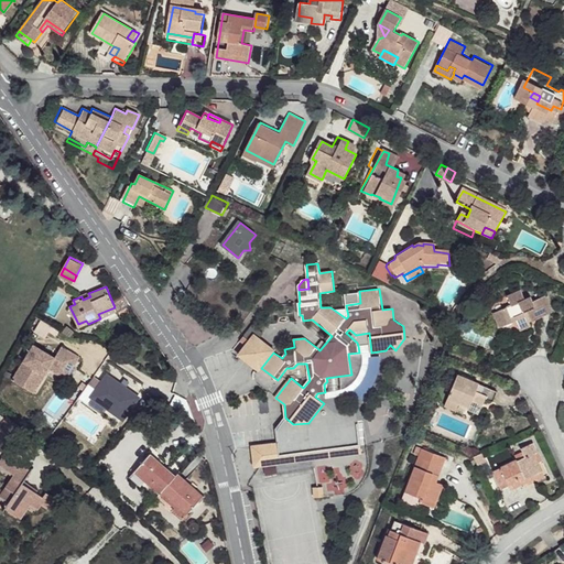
[(553,312),(546,296),(534,302),(532,296),(525,300),(521,290),(509,296),(512,306),(495,314),(497,320),(500,318),(503,326),(513,323),(512,318),(516,316),(517,322),(522,331),(531,325),(529,318),(531,317),(533,322),(553,312)]
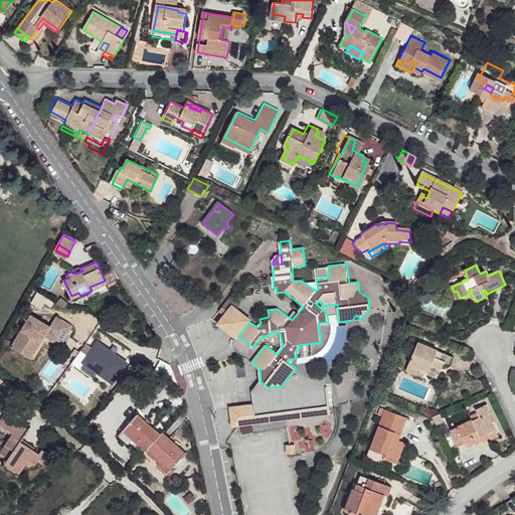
[(107,285),(105,281),(90,287),(92,291),(107,285)]
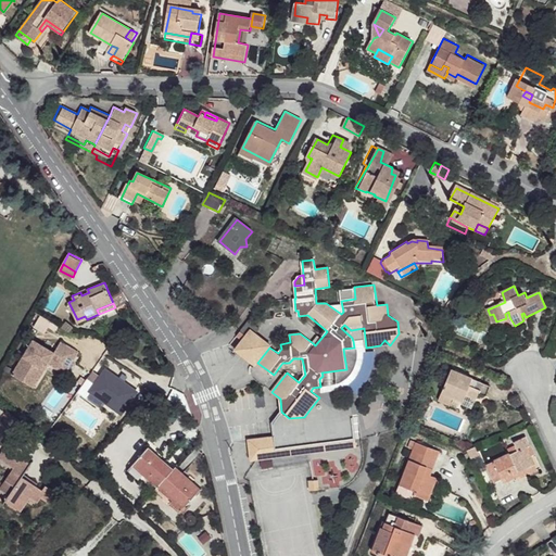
[(33,327),(43,332),(49,321),(38,316),(33,327)]
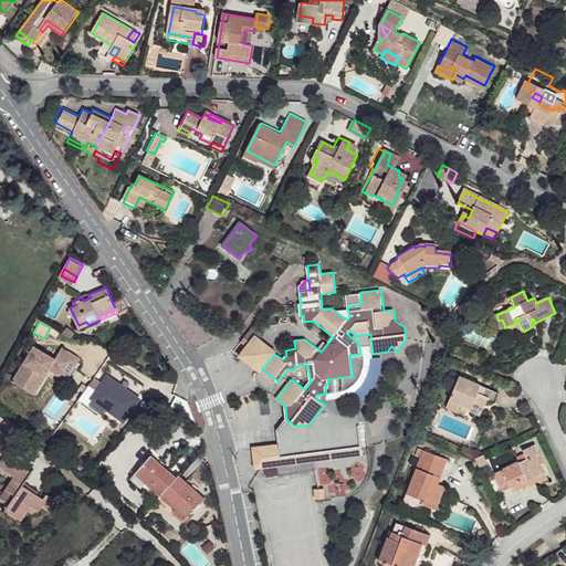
[(265,335),(254,326),(245,337),(251,341),(257,346),(261,341),(265,335)]
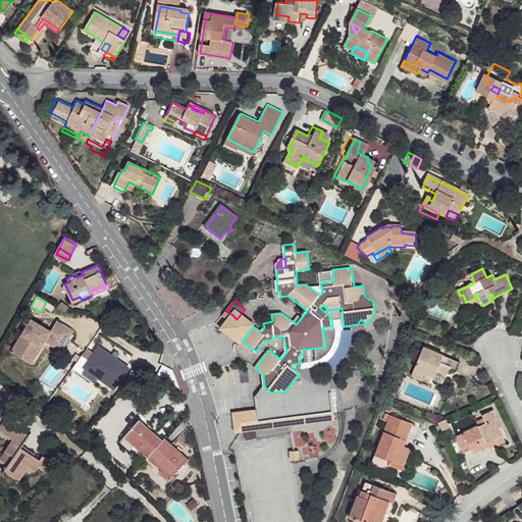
[(330,317),(331,320),(343,318),(342,308),(329,310),(323,305),(320,308),(330,317)]
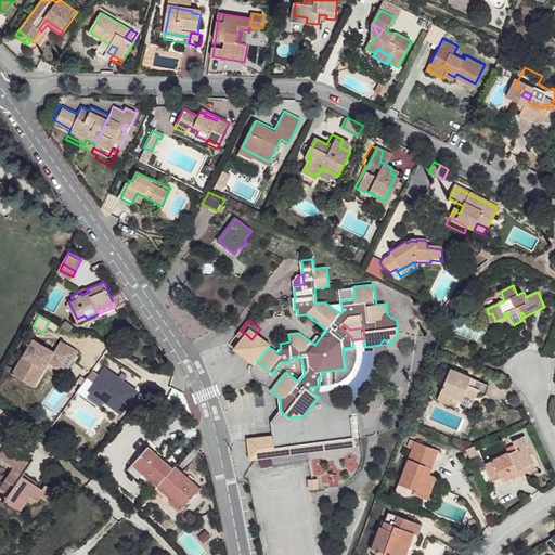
[(270,345),(256,334),(252,339),(246,334),(235,349),(256,364),(257,362),(269,347),(270,345)]
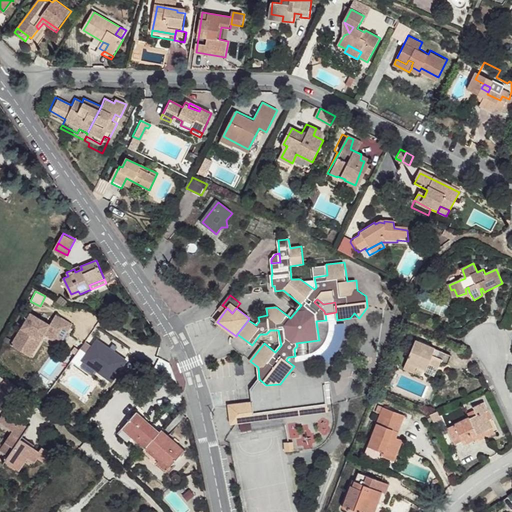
[(60,343),(71,324),(55,315),(50,324),(31,312),(11,345),(24,352),(34,335),(41,339),(44,334),(60,343)]
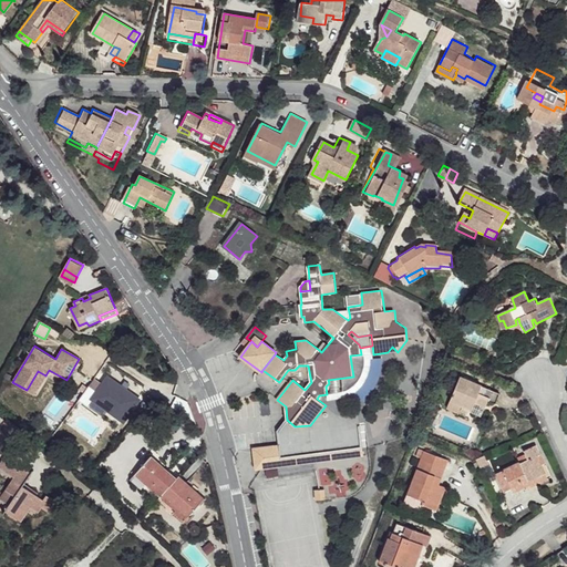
[(326,387),(327,394),(357,390),(360,390),(360,389),(362,389),(363,388),(364,388),(364,387),(366,387),(367,385),(368,384),(368,382),(369,382),(369,381),(369,380),(366,353),(361,354),(350,356),(351,363),(353,377),(328,380),(329,383),(326,387)]
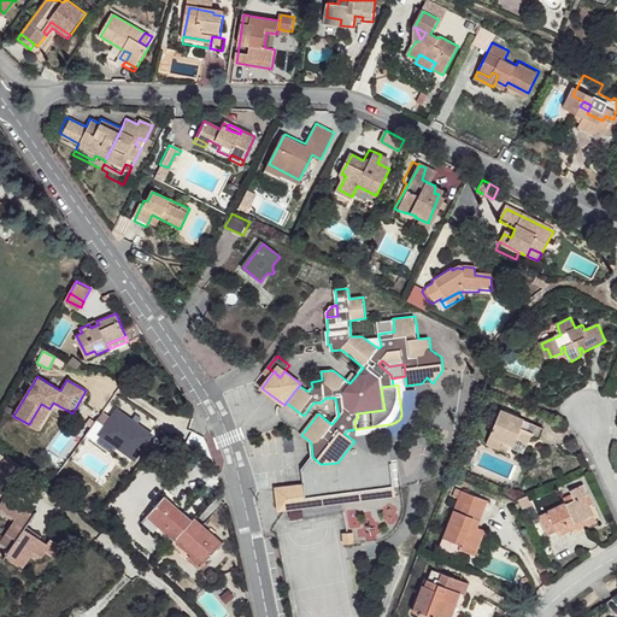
[(37,429),(50,409),(41,404),(29,424),(37,429)]
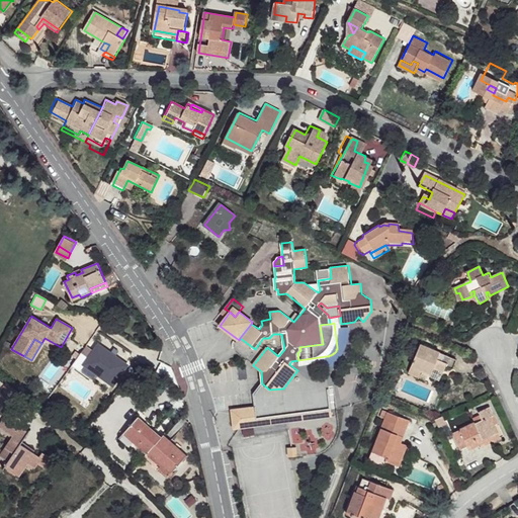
[(457,360),(421,345),(410,373),(420,377),(423,370),(432,374),(435,367),(444,371),(446,367),(453,369),(457,360)]
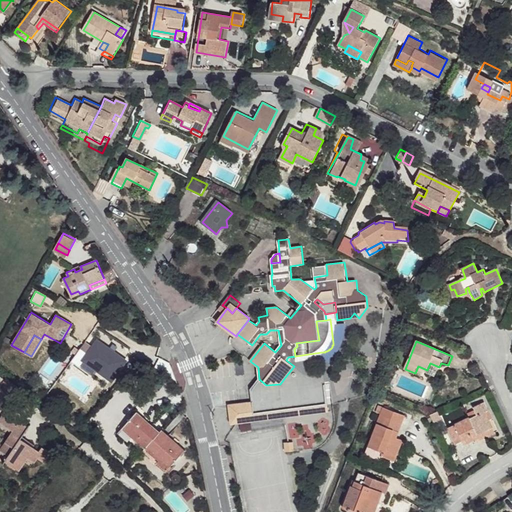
[(95,347),(87,342),(82,348),(90,354),(86,360),(112,379),(125,361),(99,342),(95,347)]
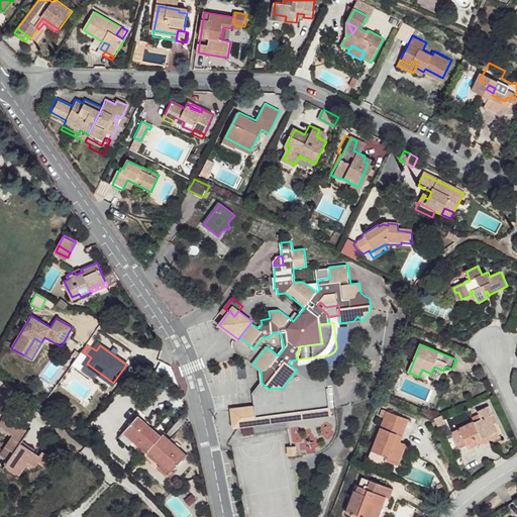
[(310,380),(297,370),(289,380),(283,388),(269,389),(262,383),(255,399),(262,424),(335,406),(328,376),(310,380)]
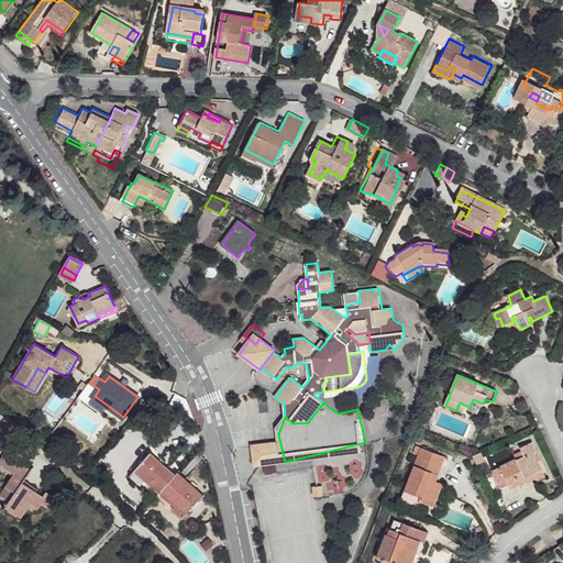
[(23,428),(8,416),(1,422),(18,435),(23,428)]
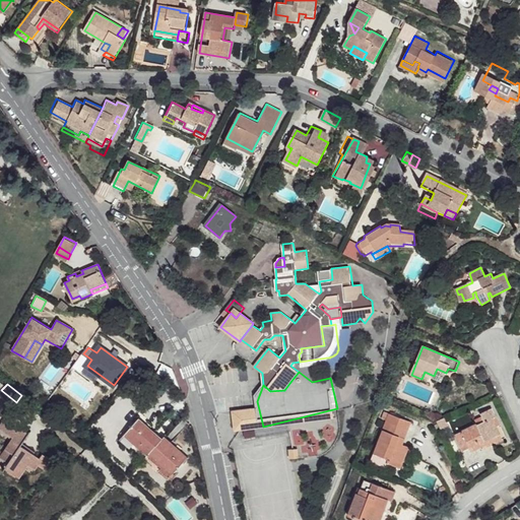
[(237,420),(241,439),(338,416),(337,408),(263,427),(260,414),(237,420)]
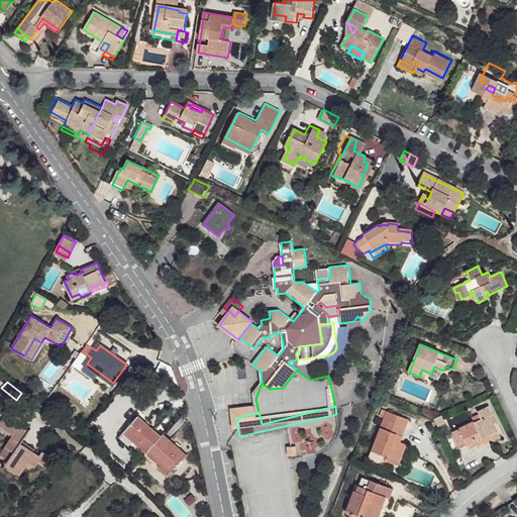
[(494,415),(490,407),(479,412),(480,414),(473,417),(475,422),(452,433),(460,449),(468,445),(470,449),(485,442),(486,444),(500,437),(494,424),(490,416),(494,415)]
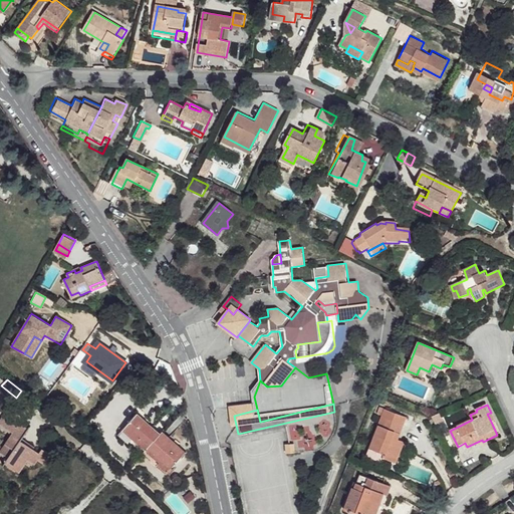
[(407,418),(384,410),(370,448),(387,455),(384,459),(397,463),(403,448),(397,446),(399,440),(407,418)]
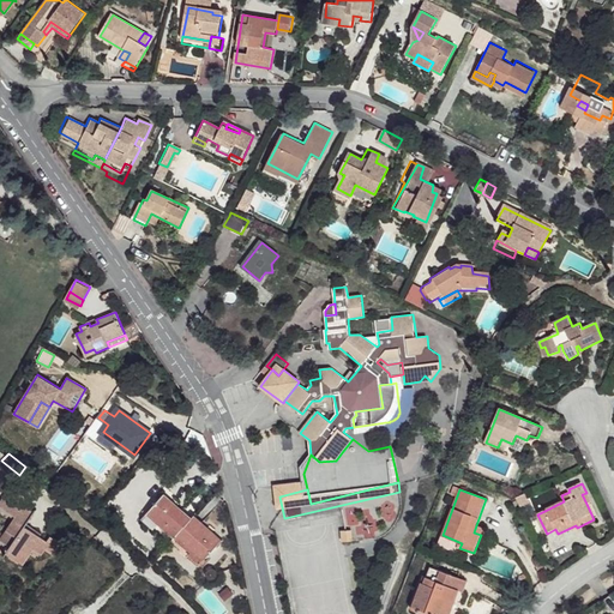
[(222,540),(194,516),(193,518),(166,494),(148,513),(175,539),(180,533),(208,557),(222,540)]
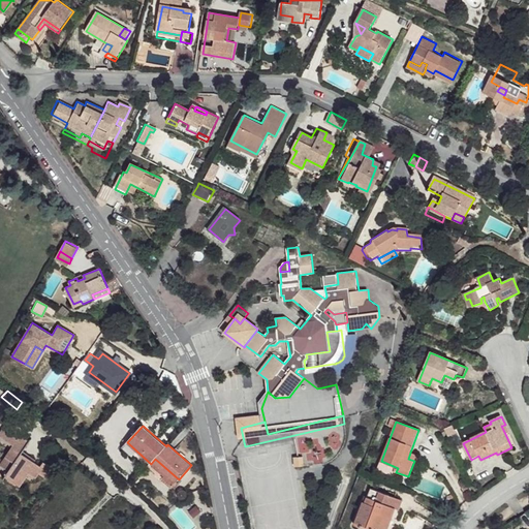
[(25,450),(27,448),(33,441),(32,440),(30,443),(23,437),(21,440),(6,429),(0,436),(1,437),(14,447),(13,449),(5,460),(12,466),(11,468),(7,473),(8,474),(10,471),(11,469),(24,478),(29,472),(30,471),(37,475),(40,471),(48,476),(55,466),(47,461),(43,464),(37,460),(25,450)]
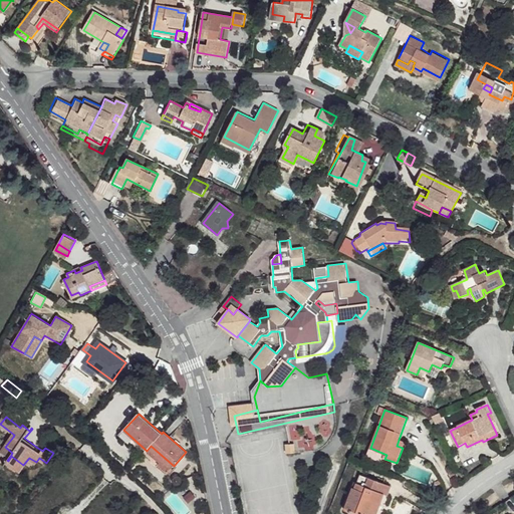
[(1,425),(0,425),(0,426),(13,437),(14,435),(1,425)]
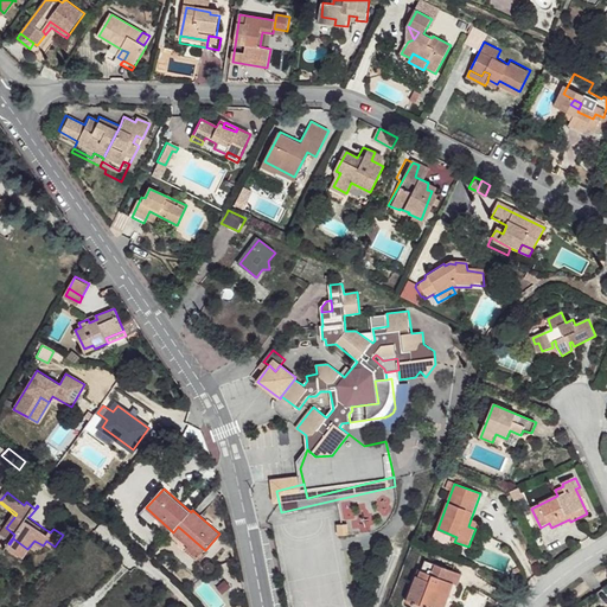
[(31,515),(29,517),(43,528),(45,525),(31,515)]
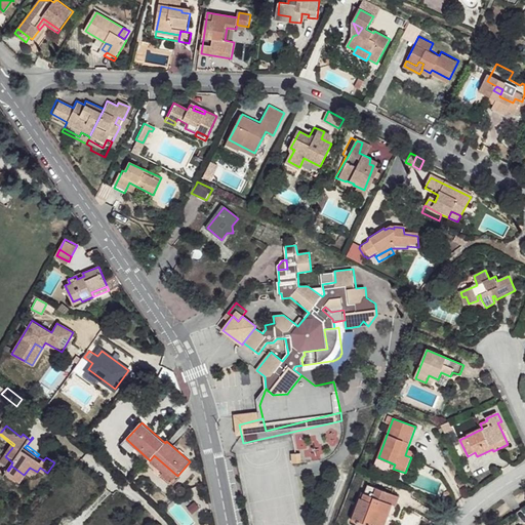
[(413,451),(407,449),(405,455),(411,457),(413,451)]
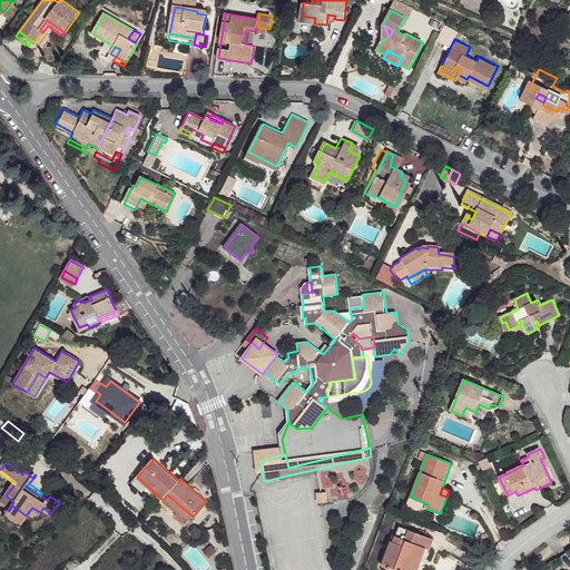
[(187,524),(193,517),(167,494),(163,500),(177,513),(176,514),(187,524)]
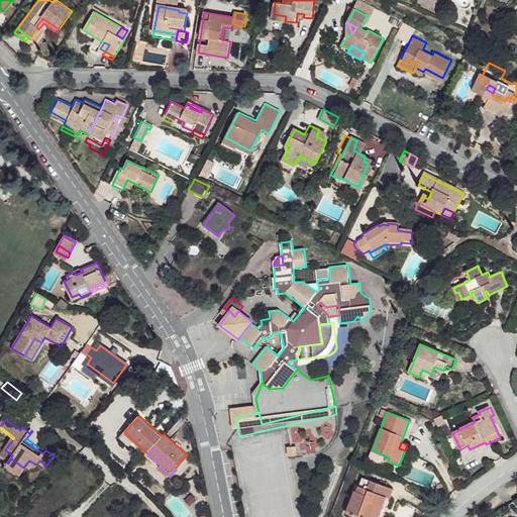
[(11,458),(10,460),(22,470),(23,468),(11,458)]
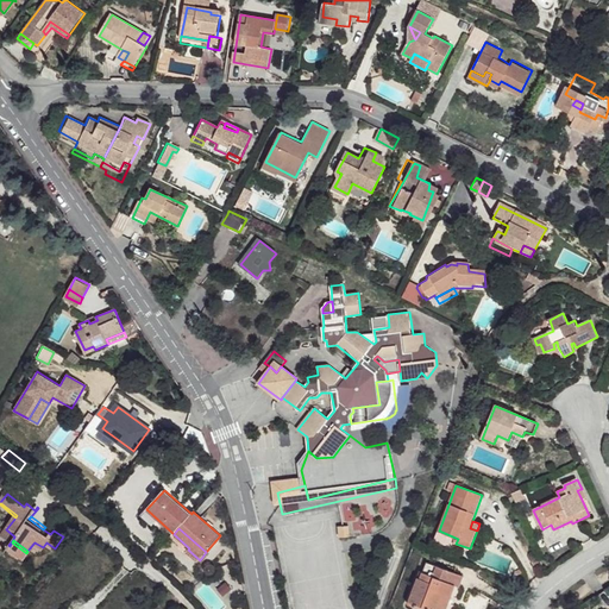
[(464,577),(428,563),(425,573),(420,572),(408,603),(421,608),(422,604),(432,608),(446,608),(456,585),(460,586),(464,577)]
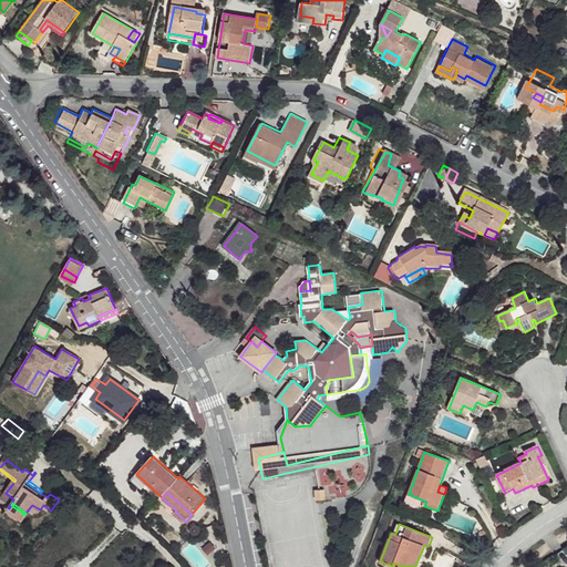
[(212,542),(206,547),(210,553),(217,548),(212,542)]
